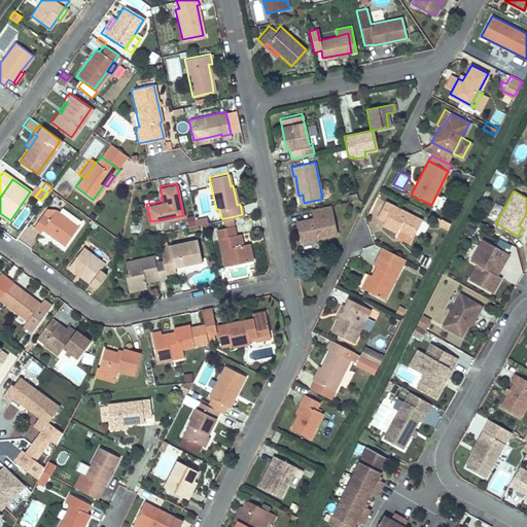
[(396,233),(398,229),(413,236),(420,220),(384,203),(376,217),(384,220),(382,224),(396,233)]
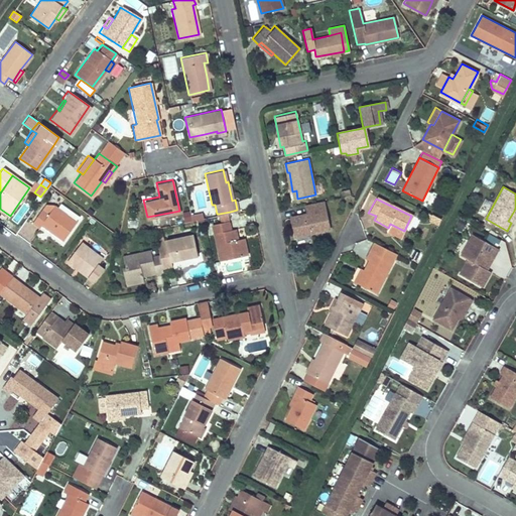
[(317,202),(306,204),(308,213),(291,217),(295,235),(330,228),(324,200),(317,202)]
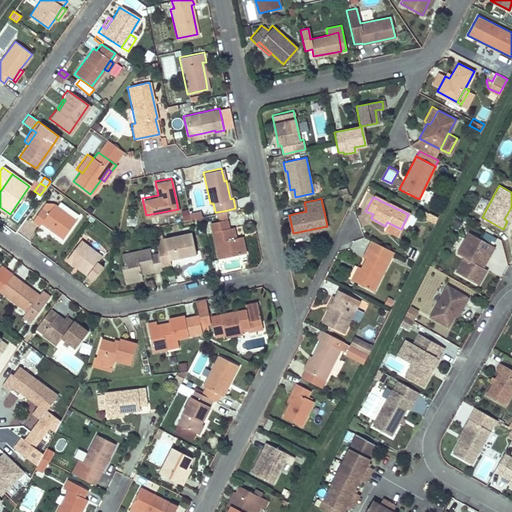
[(46,203),(43,208),(48,212),(54,204),(52,203),(46,203)]
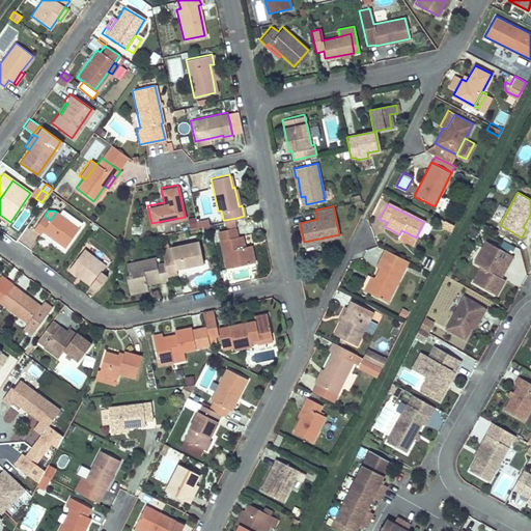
[(44,215),(33,229),(42,234),(44,232),(64,247),(79,228),(56,212),(50,220),(45,216),(44,215)]
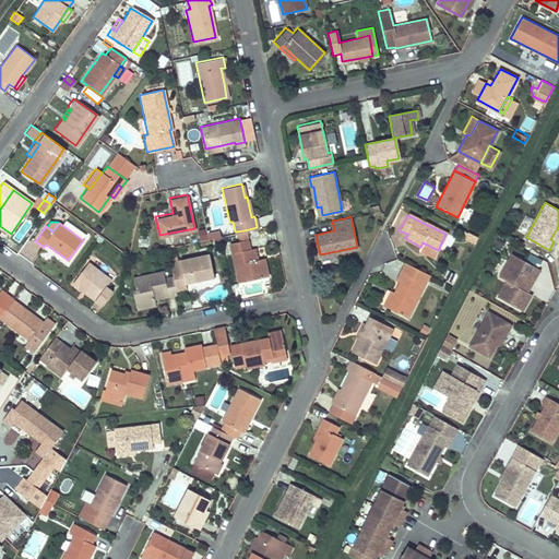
[(249,229),(237,232),(239,240),(250,237),(249,229)]
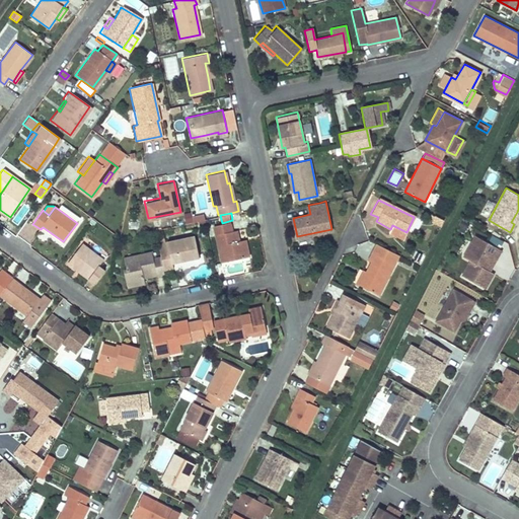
[(433,215),(431,220),(440,225),(442,220),(433,215)]
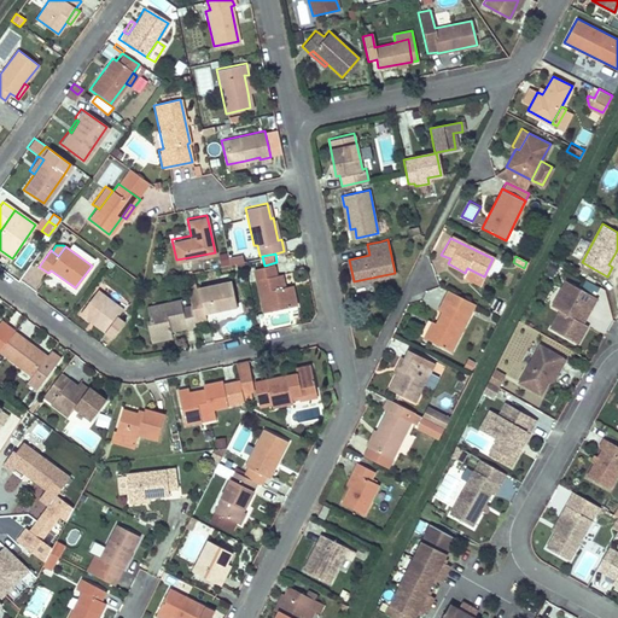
[(244,268),(243,260),(234,262),(235,269),(244,268)]
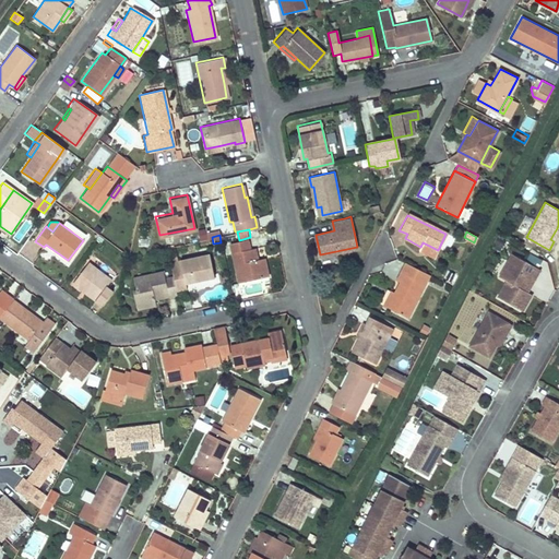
[(239,240),(230,241),(238,281),(268,274),(264,256),(258,257),(256,245),(251,246),(250,237),(239,240)]
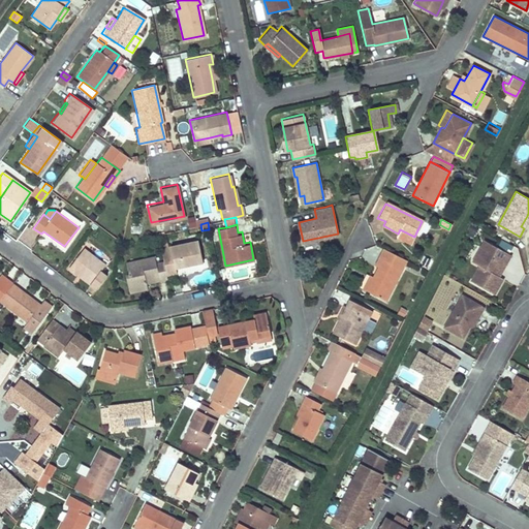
[(398,234),(396,237),(410,244),(414,237),(400,229),(398,234)]
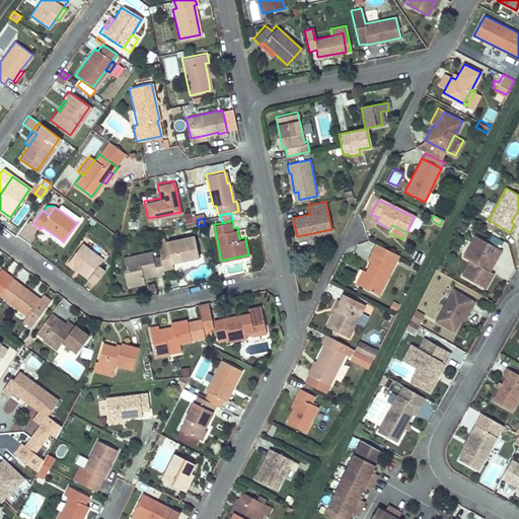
[(172,261),(199,254),(194,233),(168,238),(169,243),(165,244),(163,235),(156,237),(158,245),(160,254),(163,268),(173,266),(172,261)]
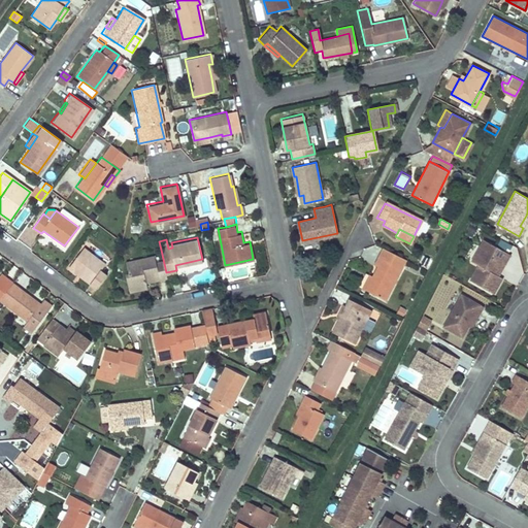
[(509,254),(483,238),(470,260),(477,264),(469,279),(493,293),(501,277),(497,274),(495,273),(501,262),(503,264),(509,254)]
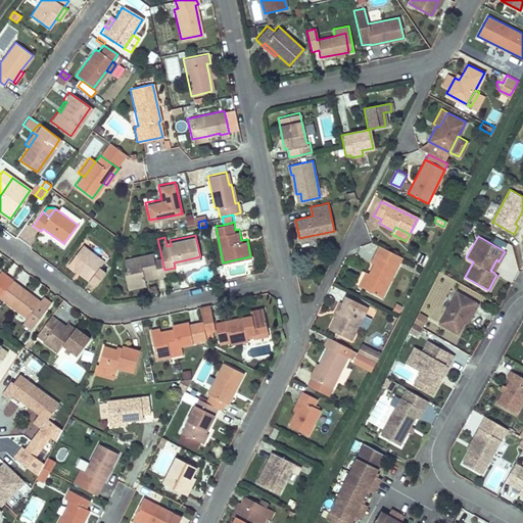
[(68,265),(77,270),(79,267),(92,276),(90,280),(96,285),(105,273),(98,268),(104,259),(83,244),(68,265)]
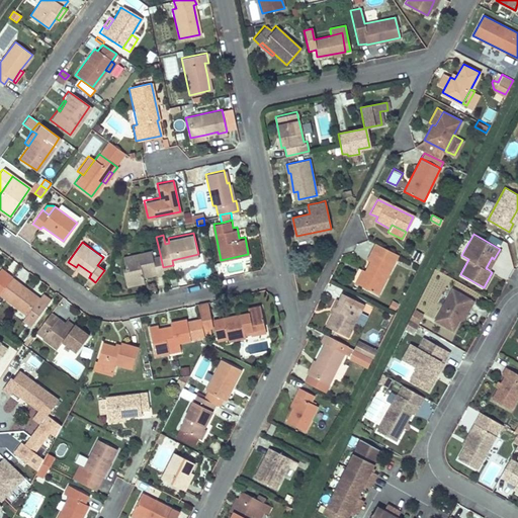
[(365,271),(358,284),(377,293),(398,255),(374,243),(366,259),(370,261),(365,271)]
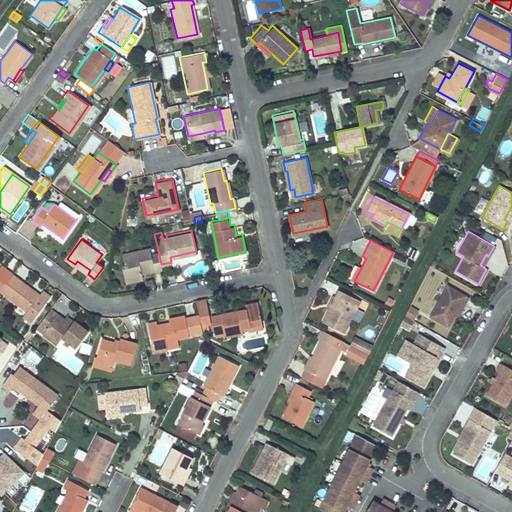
[(149,247),(121,253),(124,264),(121,265),(125,281),(142,277),(141,272),(161,267),(161,264),(158,251),(151,253),(149,247)]
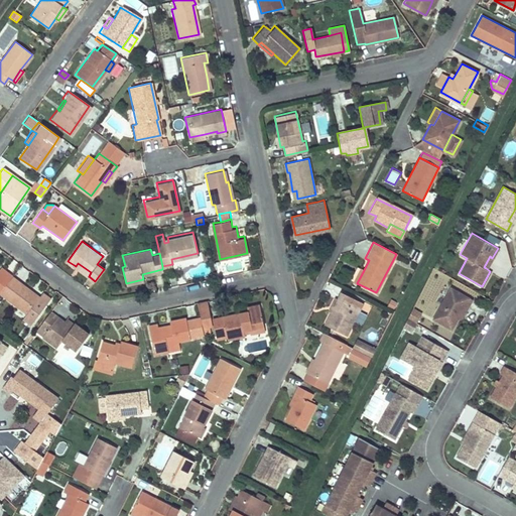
[(492,258),(490,256),(484,267),(486,268),(492,258)]
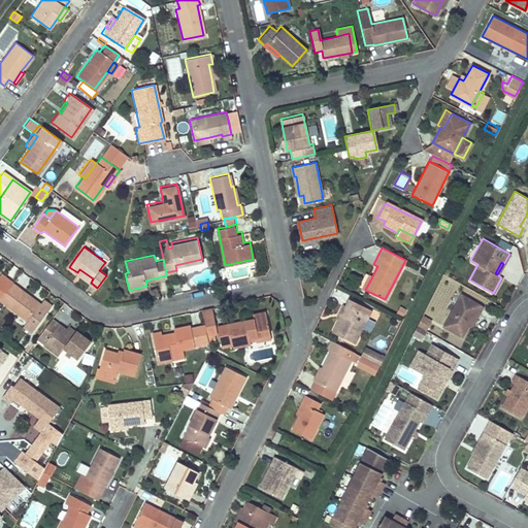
[(79,269),(77,272),(91,283),(93,278),(79,269)]
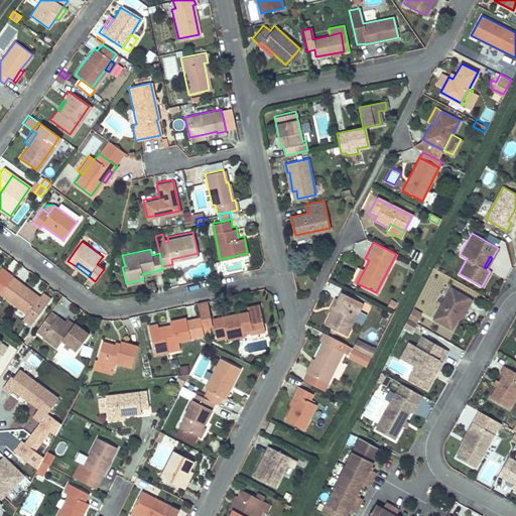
[(364,270),(357,267),(351,280),(357,283),(364,270)]
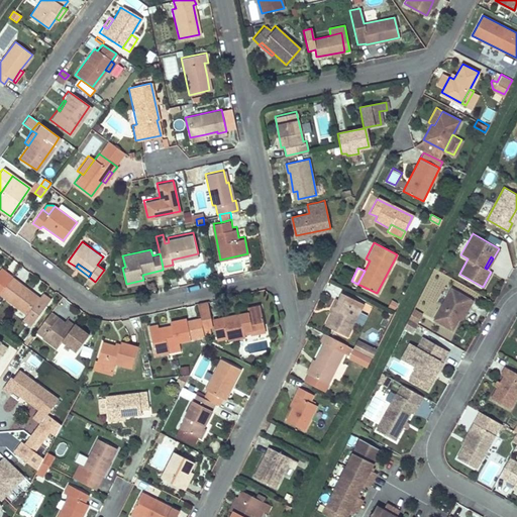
[(0,292),(11,277),(0,269),(0,292)]
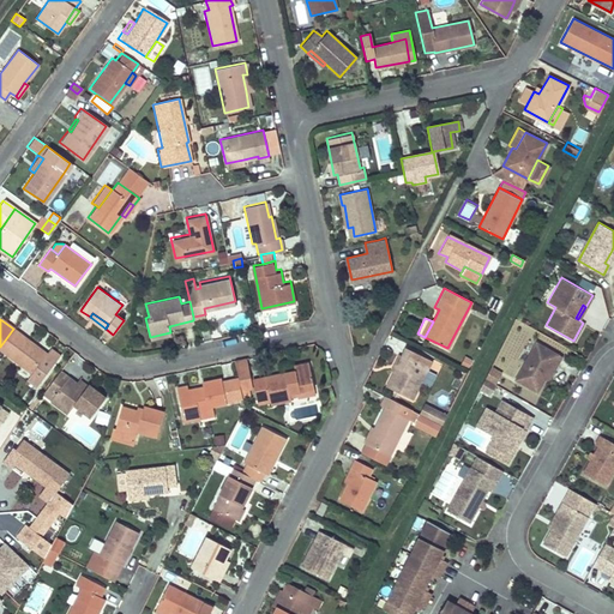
[(38,383),(59,354),(49,347),(46,353),(13,329),(0,347),(0,356),(4,351),(31,372),(29,375),(38,383)]
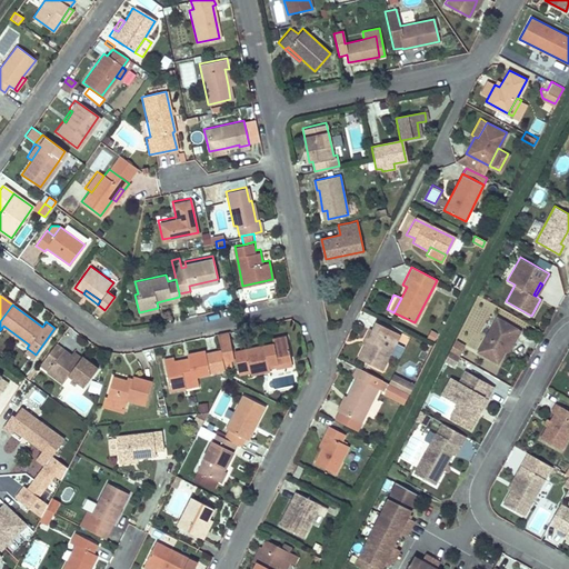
[(519,329),(496,316),(477,350),(497,361),(505,347),(511,336),(515,338),(519,329)]
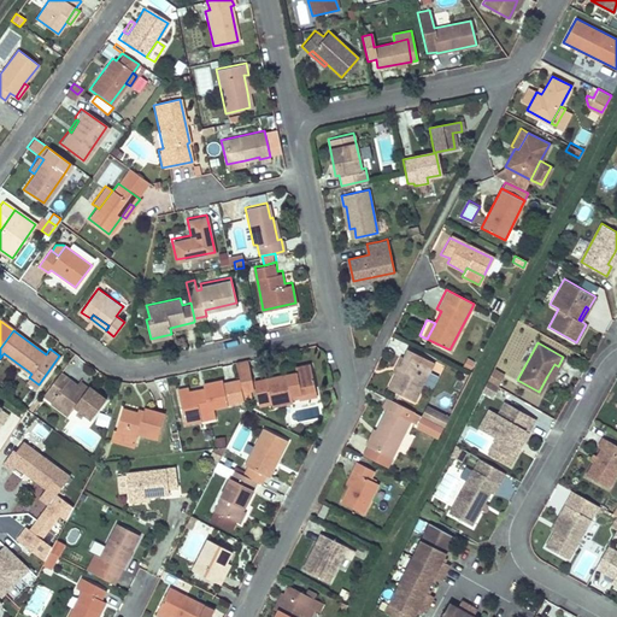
[(434,363),(407,350),(403,359),(395,374),(388,387),(415,400),(434,363)]
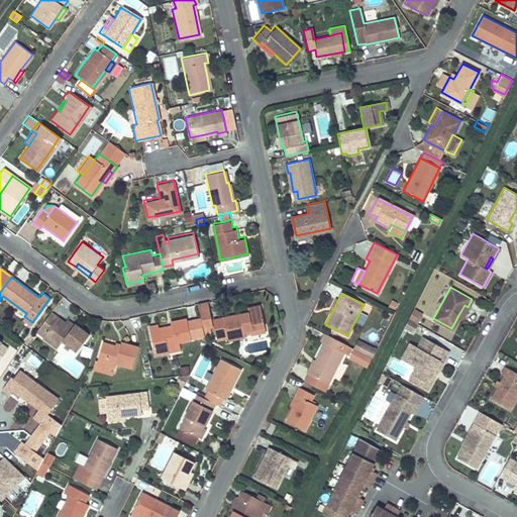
[(331,313),(337,301),(335,299),(329,311),(331,313)]
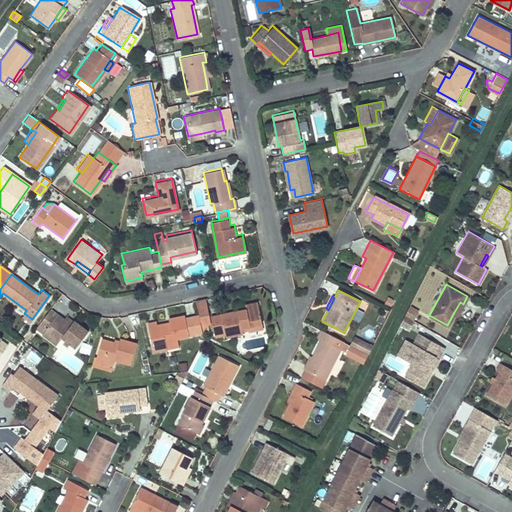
[(242,332),(241,326),(262,323),(257,297),(245,299),(246,302),(209,308),(213,331),(223,329),(224,336),(242,333),(242,332)]
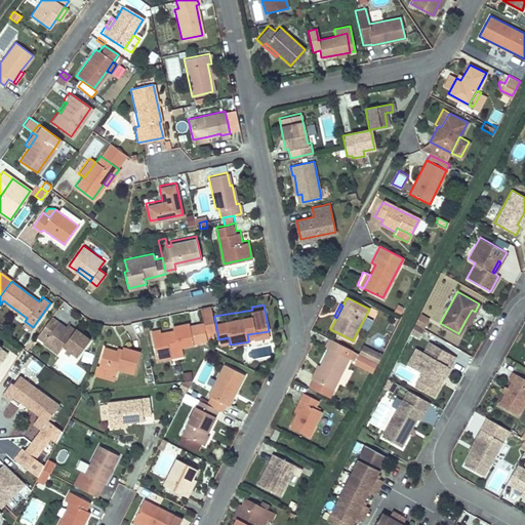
[(212,331),(214,330),(209,307),(200,309),(202,319),(205,332),(212,331)]
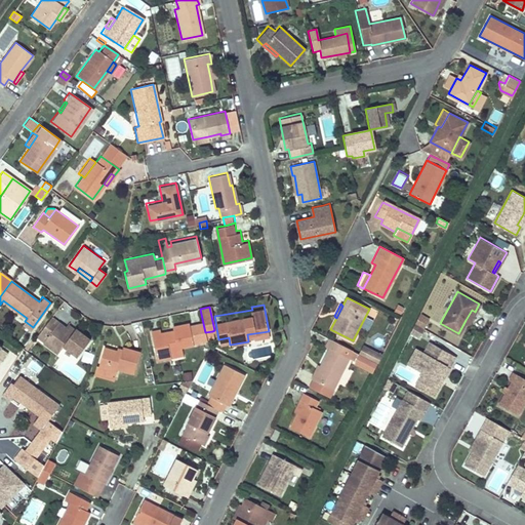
[(475,312),(472,310),(466,320),(469,322),(475,312)]
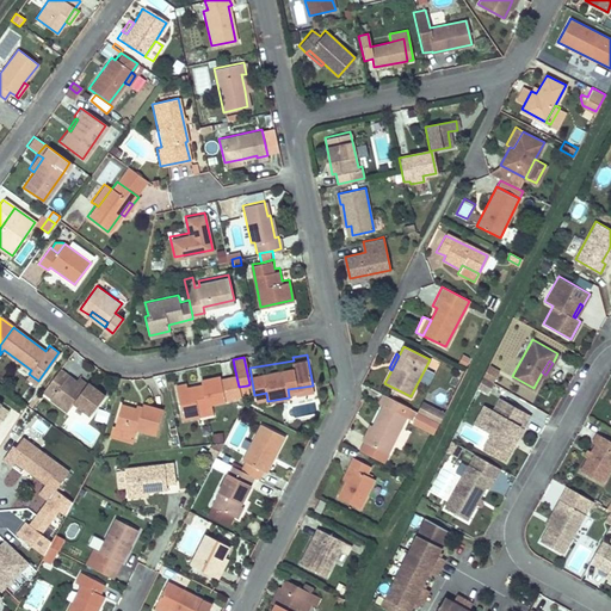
[(485,365),(480,375),(489,381),(494,370),(485,365)]
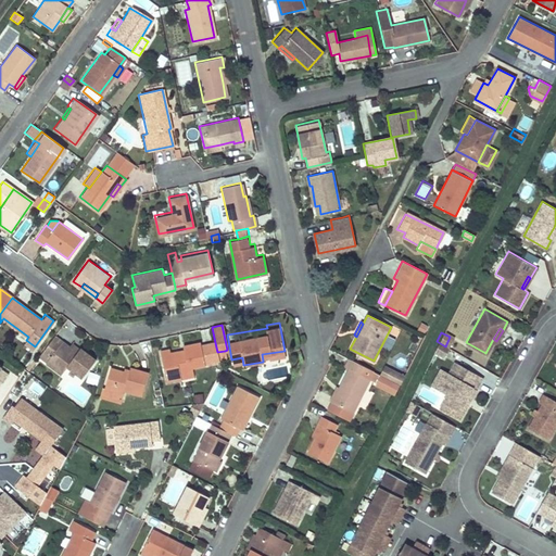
[(54,335),(41,352),(49,357),(46,362),(61,374),(66,366),(80,377),(95,359),(79,348),(76,351),(68,345),(54,335)]
